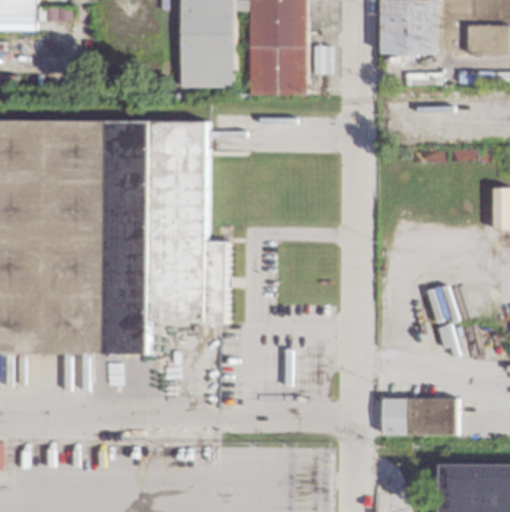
[(35,0),(35,14),(0,14),(0,0),(35,0)]
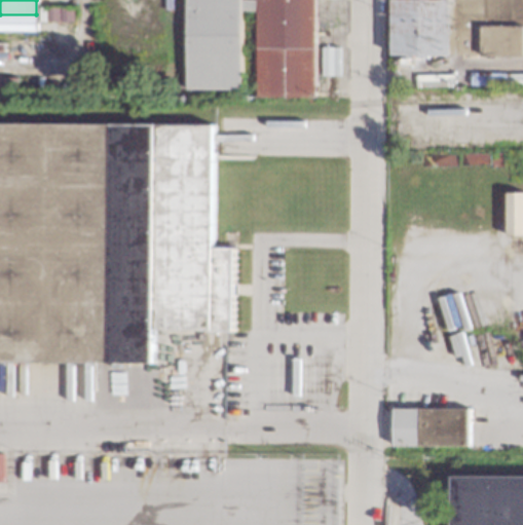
[(312,0),(312,97),(255,97),(255,11),(239,11),(239,89),(185,89),(185,0),(312,0)]
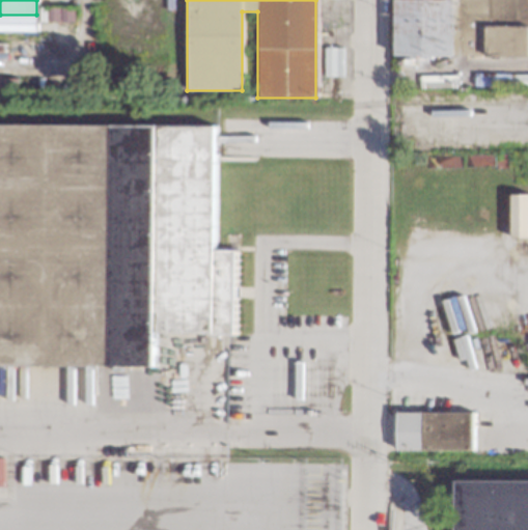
[(527,0),(527,56),(393,55),(394,0),(527,0)]
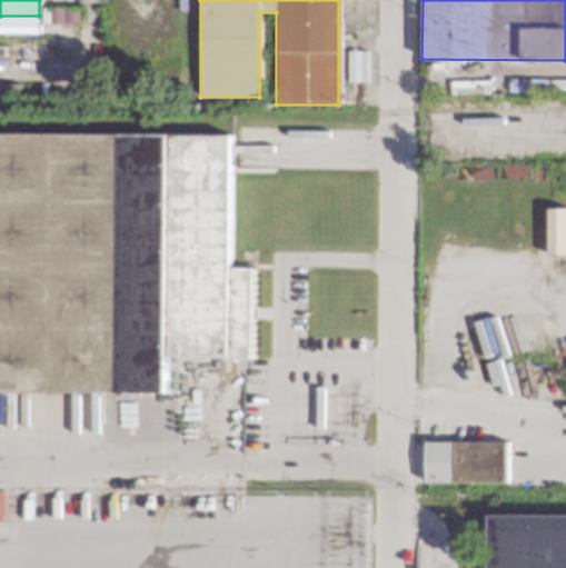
[(57,27),(43,27),(43,11),(57,11),(57,27)]
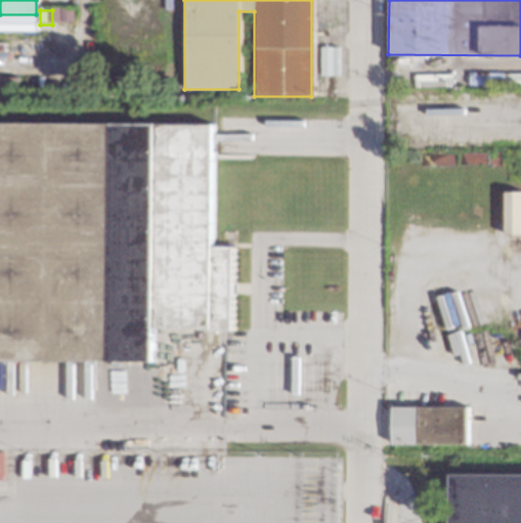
[(66,25),(54,25),(54,10),(66,10),(66,25)]
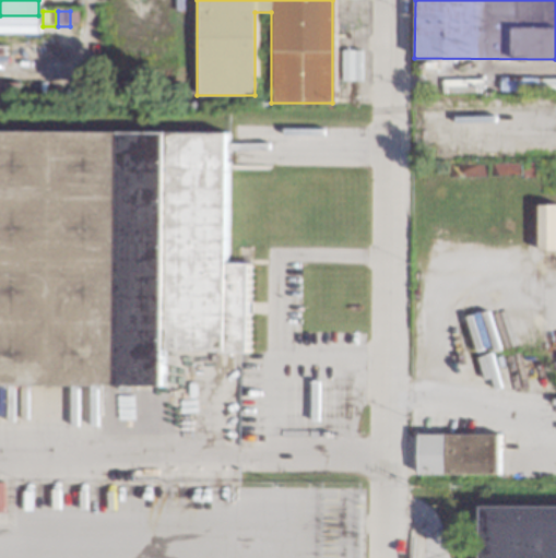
[(357,51),(339,50),(339,80),(356,81),(357,51)]
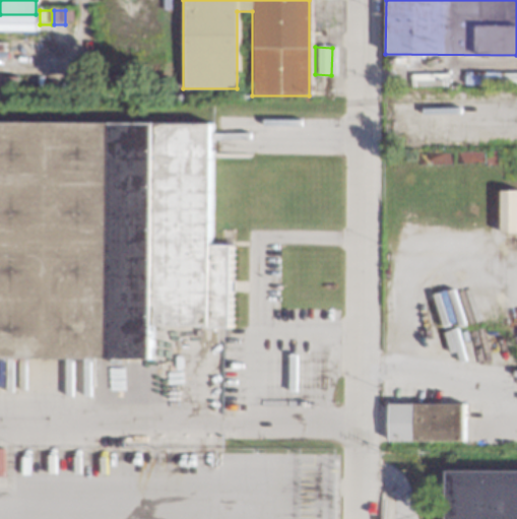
[(83,73),(71,73),(70,59),(82,58),(83,73)]
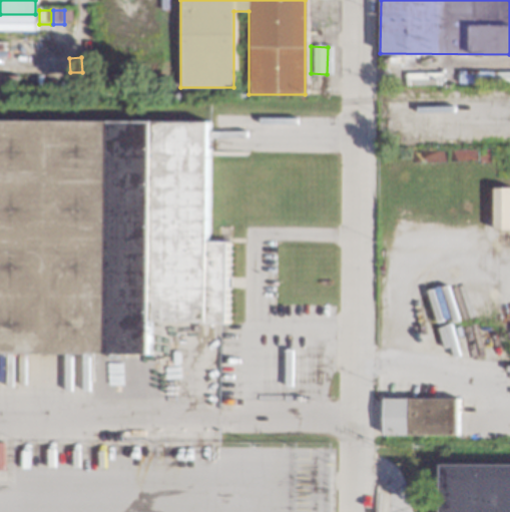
[(85,85),(70,86),(70,73),(84,72),(85,85)]
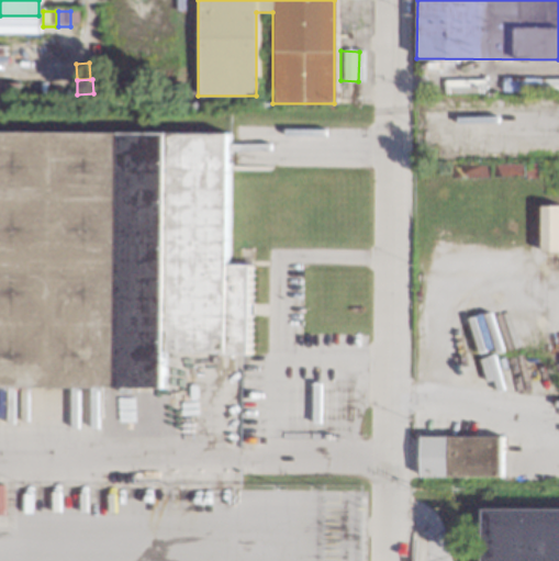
[(226,265),(248,265),(248,267),(249,267),(249,351),(247,351),(247,354),(164,352),(164,386),(0,385),(0,131),(227,133),(226,265)]
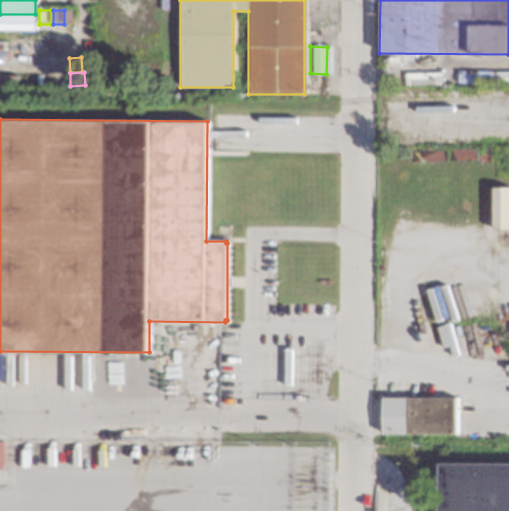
[(508,229),(492,229),(492,186),(508,186),(508,229)]
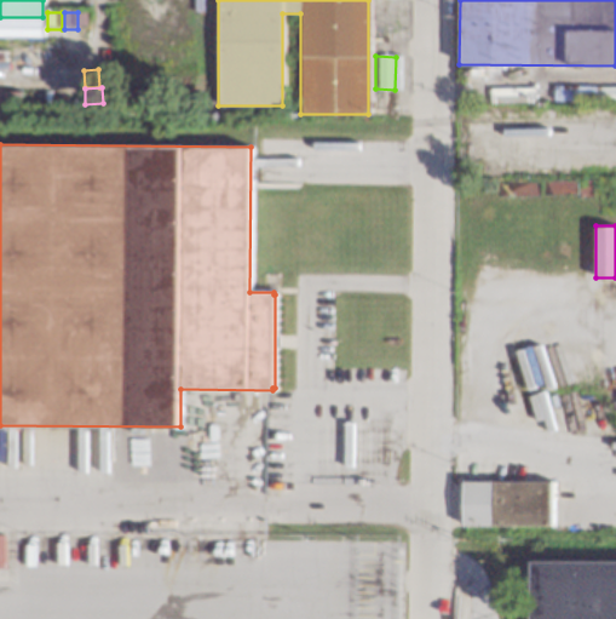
[(550,526),(461,526),(461,497),(461,480),(550,480),(550,526)]
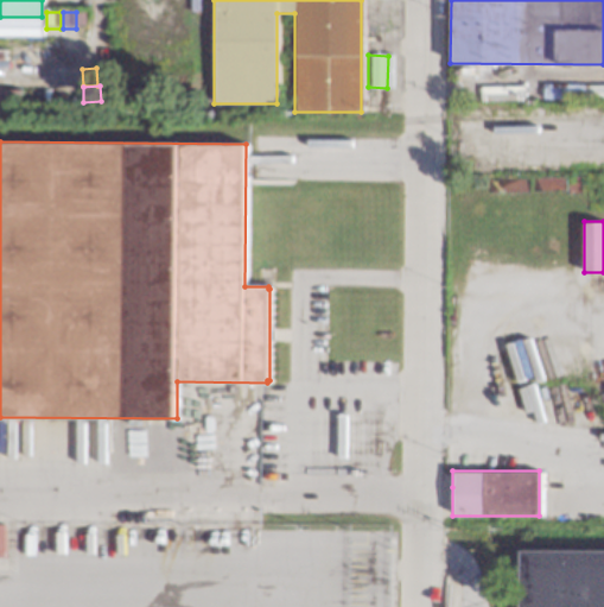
[(334,541),(323,541),(323,531),(334,531),(334,541)]
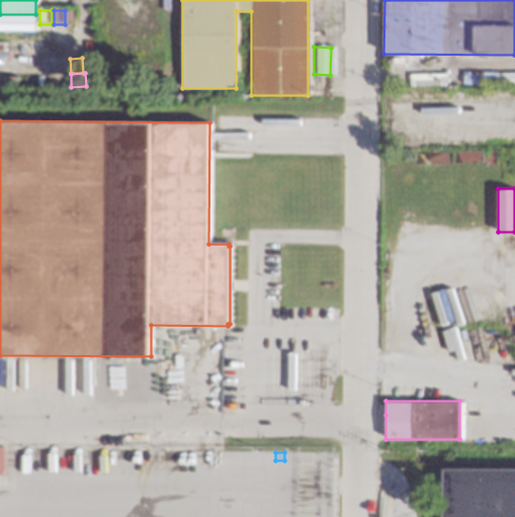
[(444,516),(445,469),(514,469),(514,516),(444,516)]
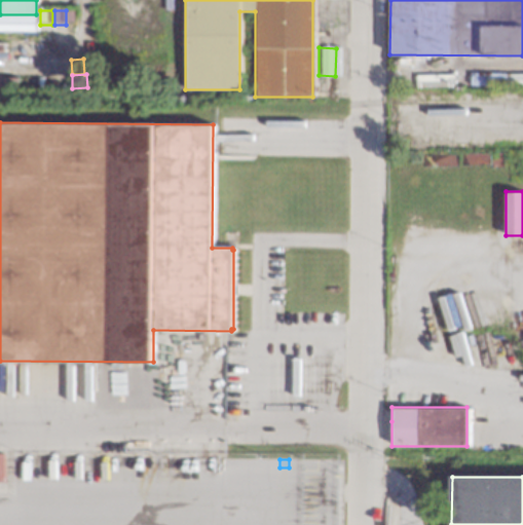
[(277,524),(277,503),(298,503),(298,524),(277,524)]
